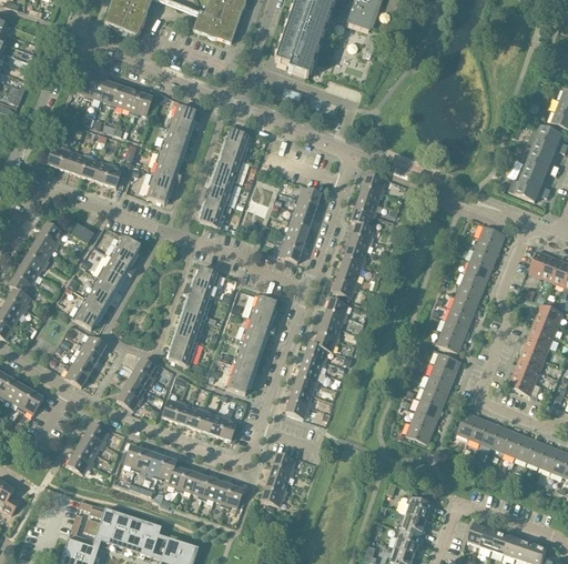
[(112,0),(110,2),(110,3),(110,8),(104,22),(137,36),(142,21),(143,21),(145,17),(146,12),(145,12),(151,0),(112,0)]
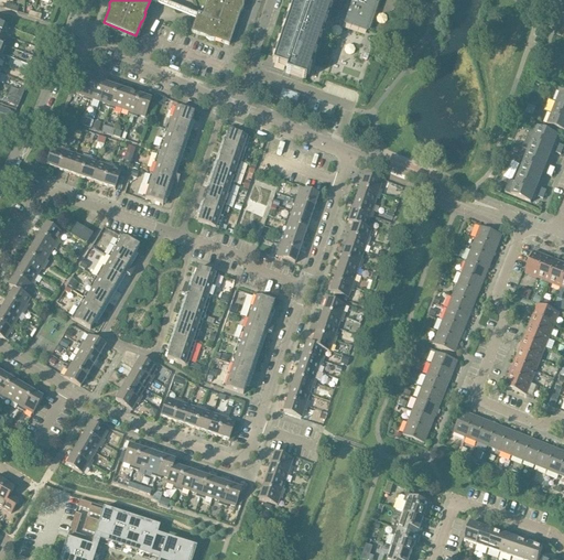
[(206,0),(203,11),(197,10),(191,29),(206,33),(205,34),(209,36),(214,36),(229,42),(240,9),(242,4),(243,0),(242,0),(206,0)]
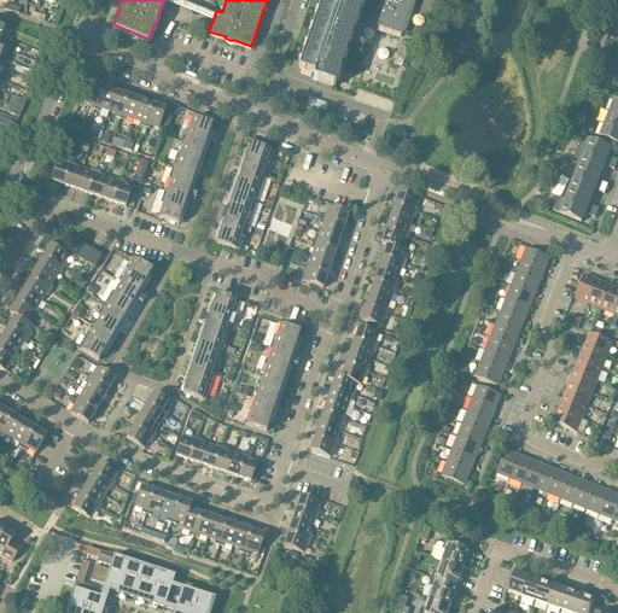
[(320,0),(298,64),(315,69),(313,75),(318,76),(334,82),(350,34),(361,4),(372,7),(368,17),(377,21),(377,19),(402,28),(412,0),(320,0)]
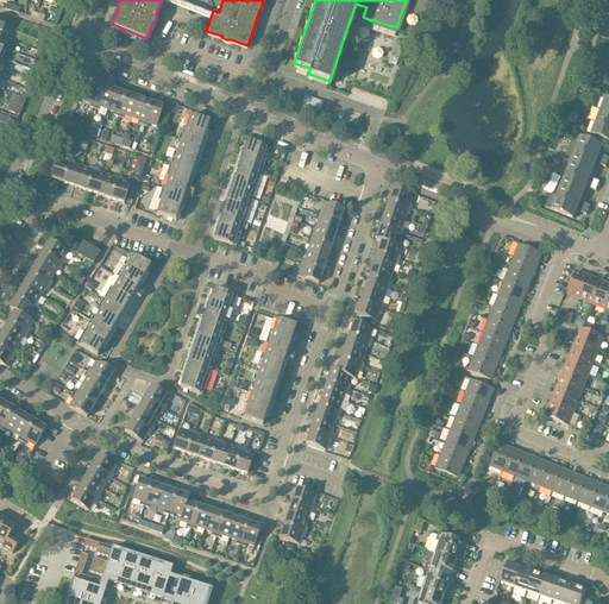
[(94,105),(102,82),(89,77),(82,98),(90,100),(89,104),(94,105)]
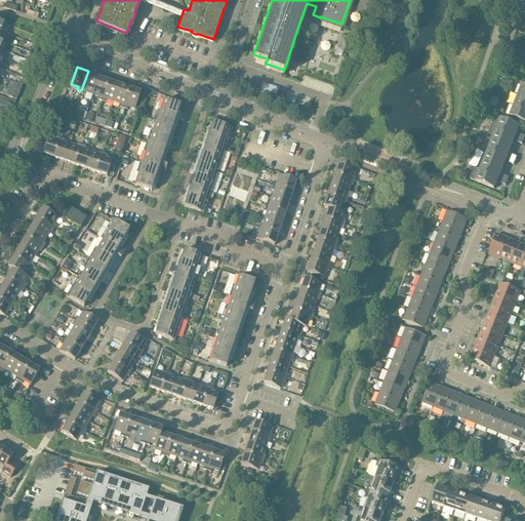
[(92,91),(98,75),(88,71),(81,90),(85,91),(86,89),(92,91)]
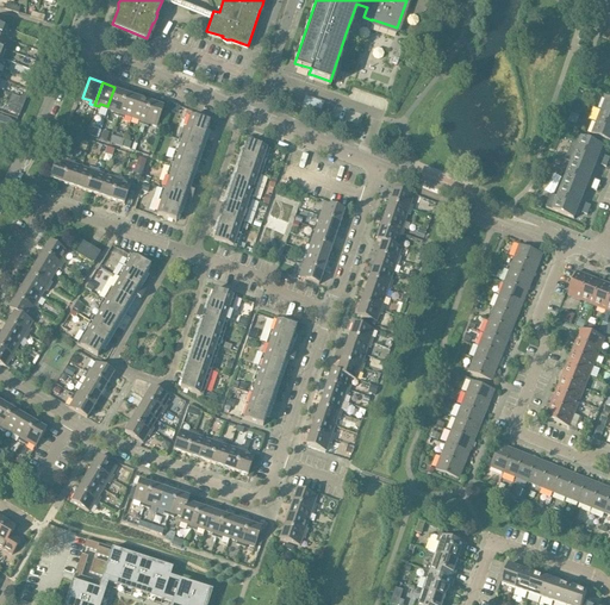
[(119,113),(126,91),(114,87),(107,106),(116,108),(114,112),(119,113)]
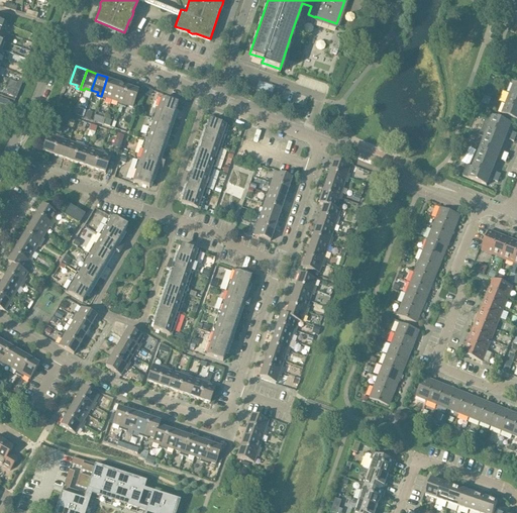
[(112,97),(117,81),(107,77),(101,96),(105,97),(106,95),(112,97)]
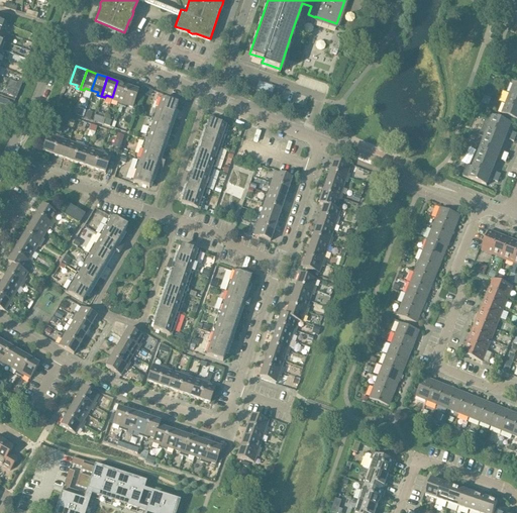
[(121,103),(128,84),(117,81),(112,97),(118,99),(117,102),(121,103)]
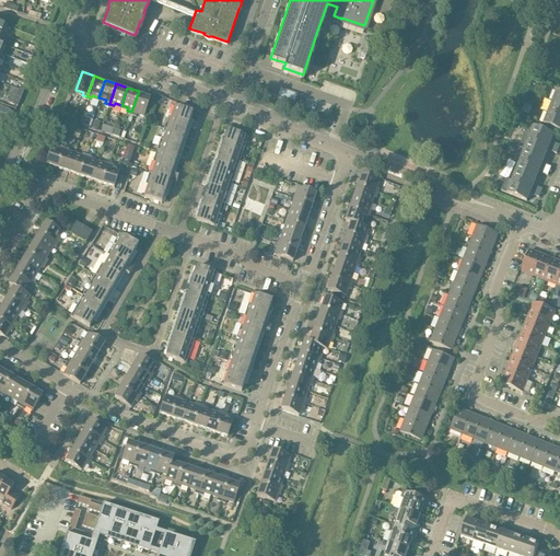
[(144,113),(150,95),(139,91),(131,112),(136,113),(137,111),(144,113)]
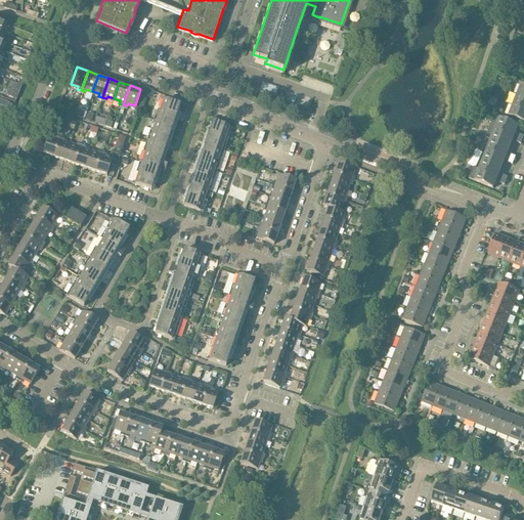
[(523,106),(523,94),(518,92),(514,102),(523,106)]
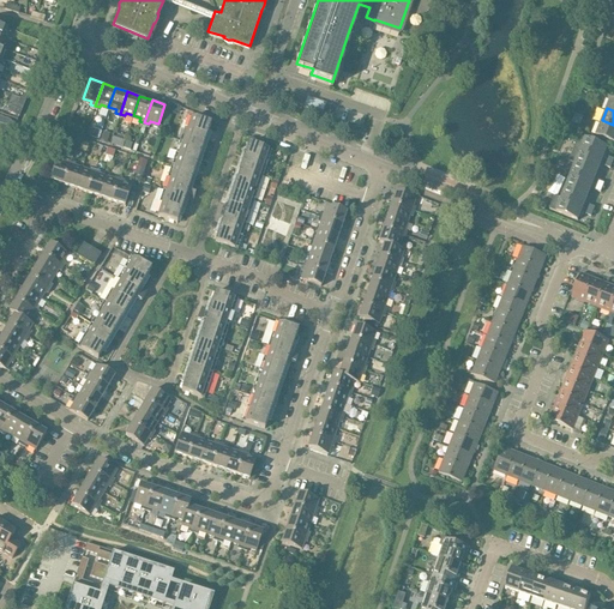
[(178,219),(211,120),(188,112),(155,211),(178,219)]
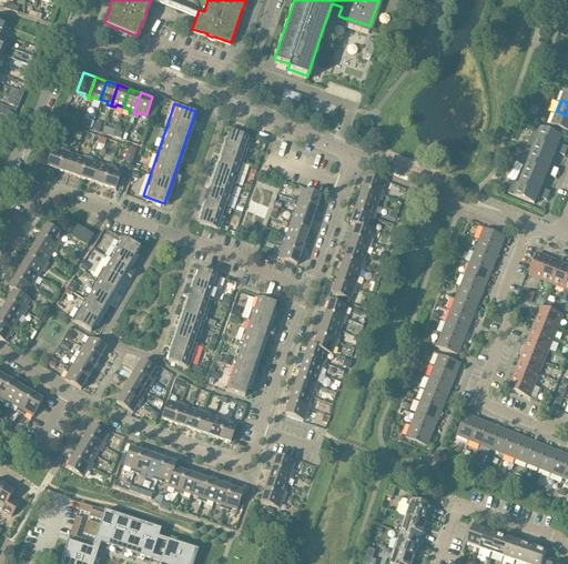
[(567,129),(567,116),(557,111),(553,123),(567,129)]
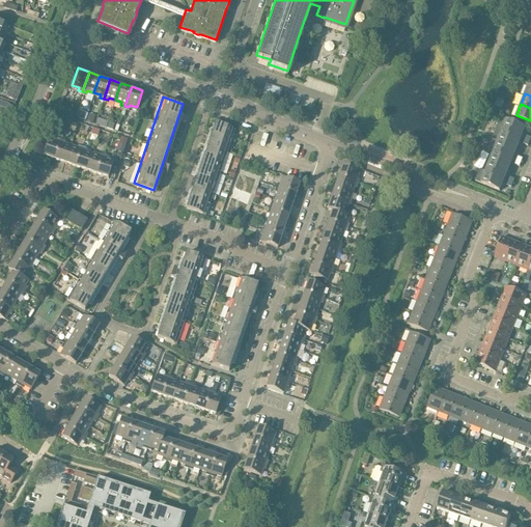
[(497,126),(502,129),(485,169),(479,167),(475,177),(499,188),(525,125),(501,114),(497,126)]
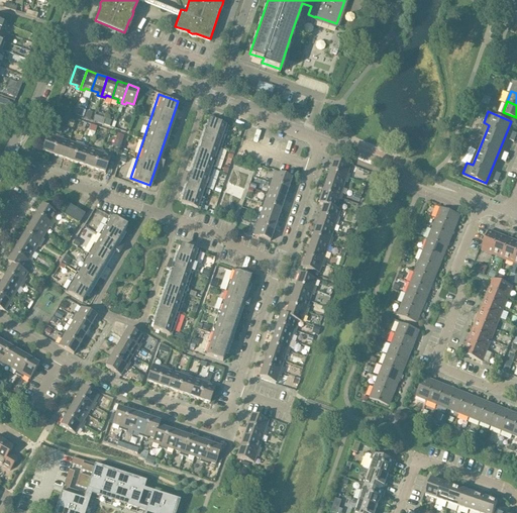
[(200,207),(229,124),(210,117),(181,201),(200,207)]
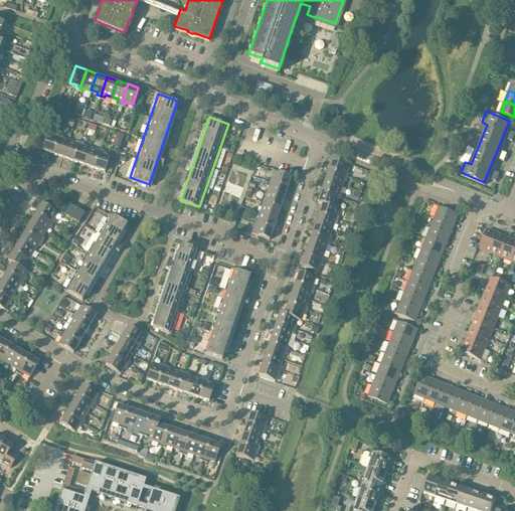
[(118,130),(115,138),(124,141),(127,133),(118,130)]
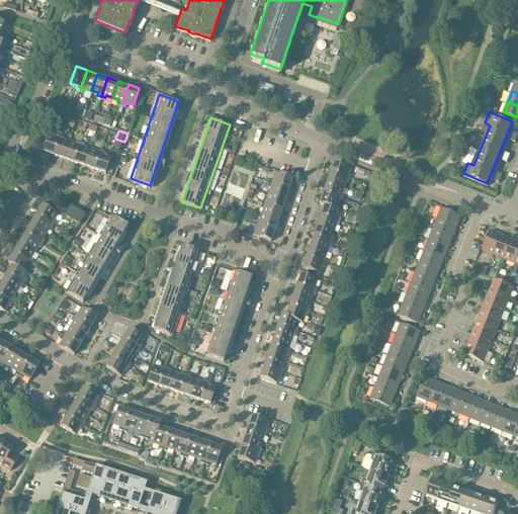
[(54,152),(60,133),(56,132),(55,134),(49,132),(42,148),(54,152)]
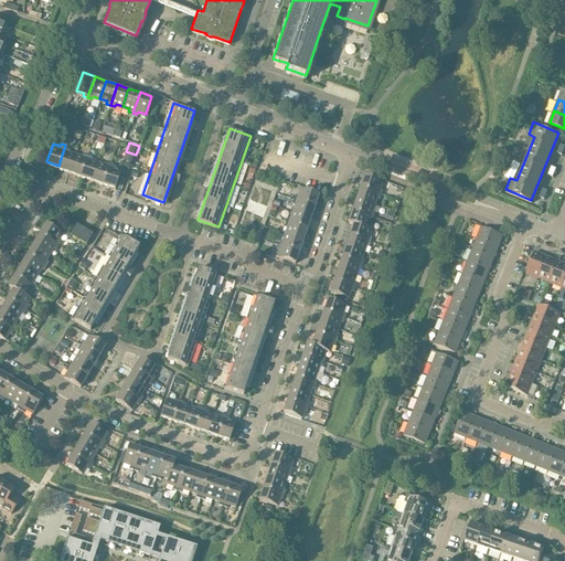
[(70,170),(76,151),(68,149),(70,147),(65,145),(59,166),(70,170)]
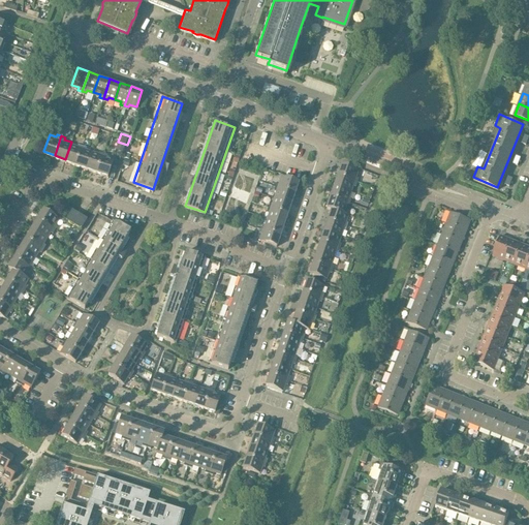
[(75,162),(83,143),(79,142),(78,144),(71,142),(65,159),(75,162)]
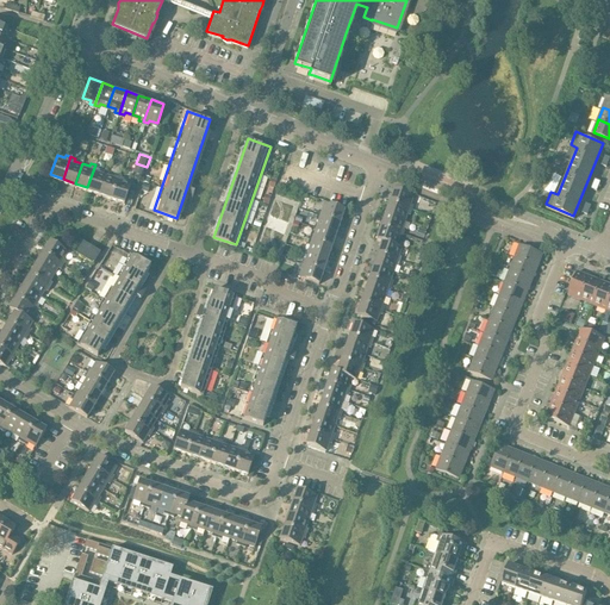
[(99,191),(106,172),(99,169),(100,166),(95,164),(87,187),(99,191)]
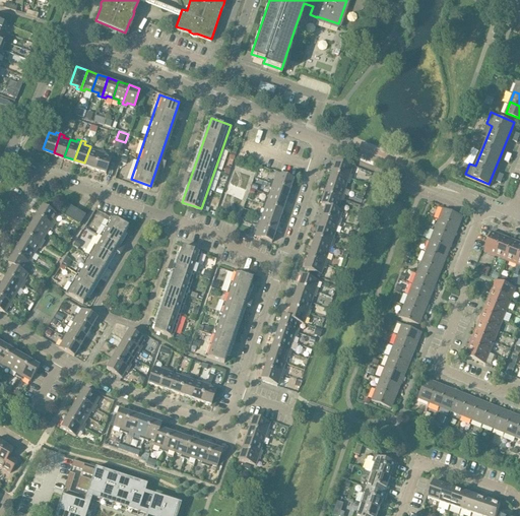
[(95,167),(102,147),(98,146),(96,148),(90,146),(84,163),(95,167)]
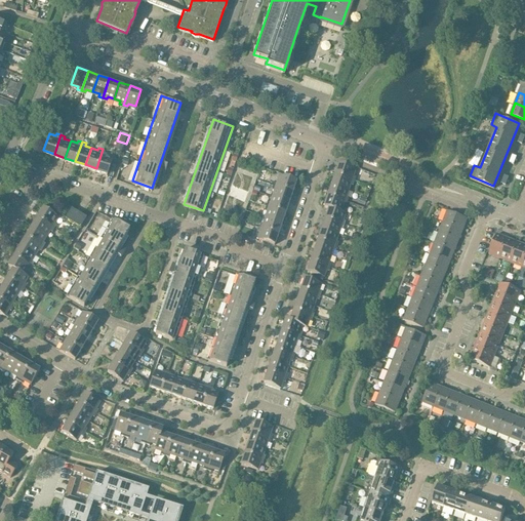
[(108,172),(113,155),(106,153),(107,151),(103,149),(96,168),(108,172)]
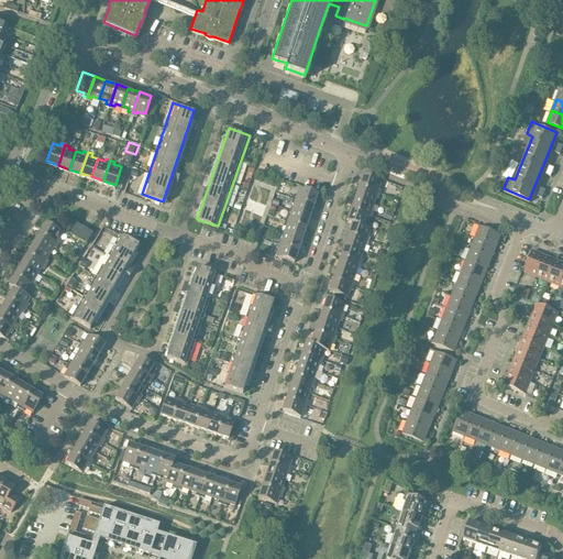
[(378,185),(382,178),(363,172),(359,184),(379,190),(382,186),(378,185)]
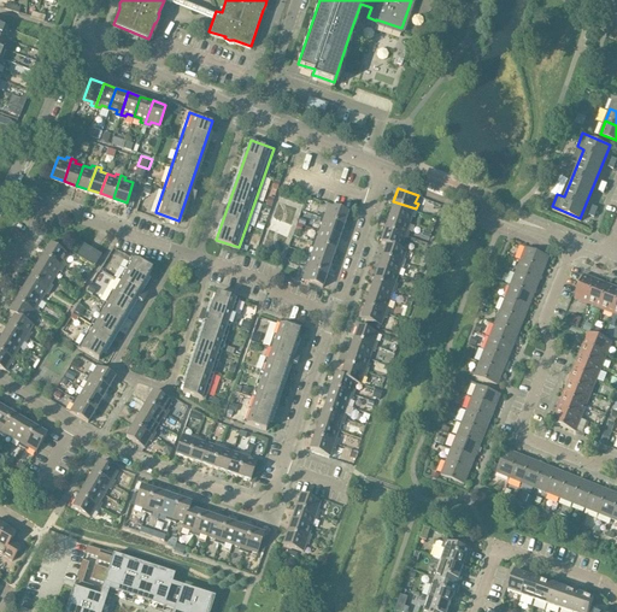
[(139,200),(136,207),(144,210),(146,202),(139,200)]
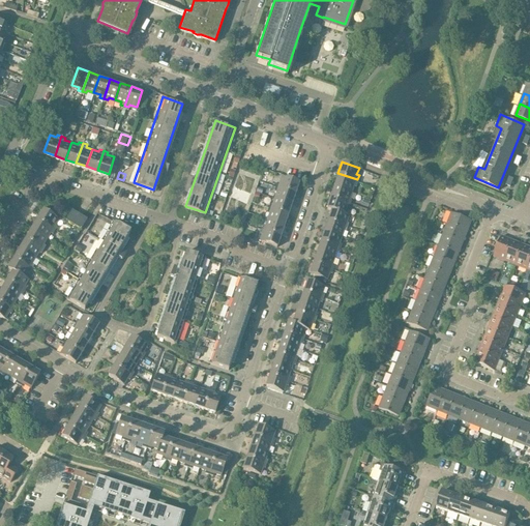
[(356,183),(357,179),(337,173),(334,183),(351,190),(354,182),(356,183)]
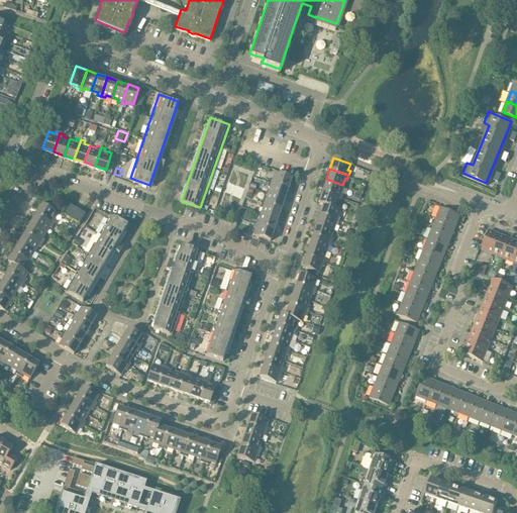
[(288,186),(292,175),(275,170),(273,176),(270,176),(269,179),(288,186)]
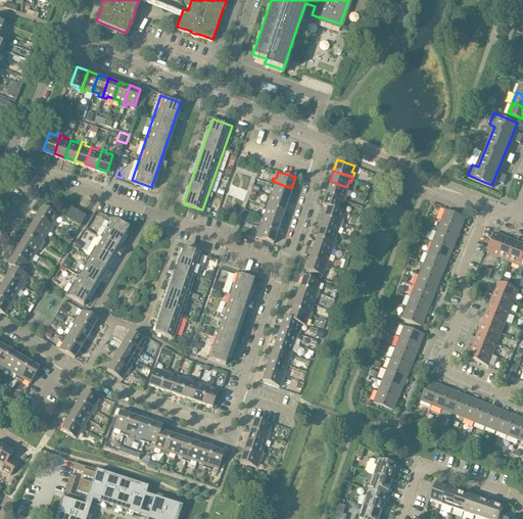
[(287,198),(291,188),(272,181),(270,186),(273,186),(271,193),(287,198)]
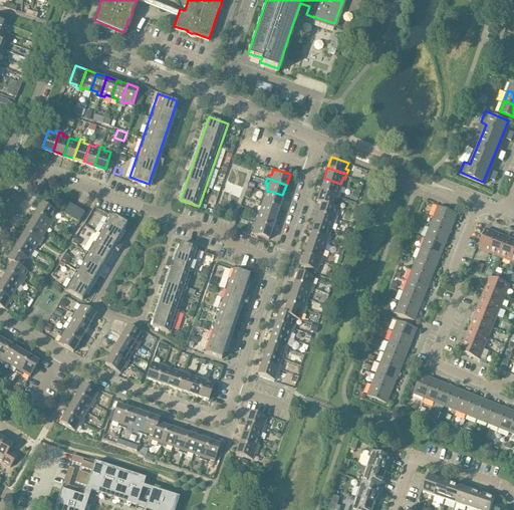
[(338,190),(340,184),(324,178),(320,188),(339,195),(341,191),(338,190)]
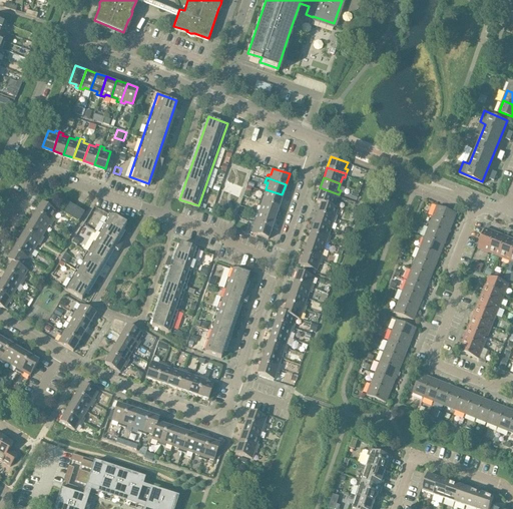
[(338,198),(339,194),(320,187),(316,198),(321,200),(321,199),(333,203),(336,197),(338,198)]
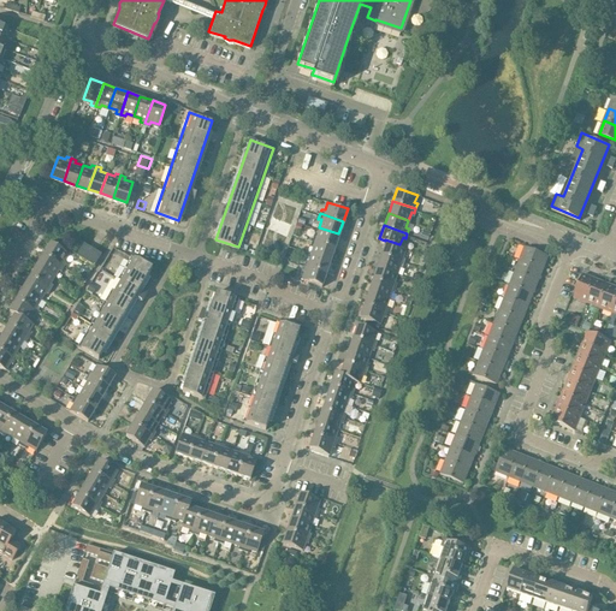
[(335,247),(338,233),(319,227),(317,235),(313,233),(312,238),(335,247)]
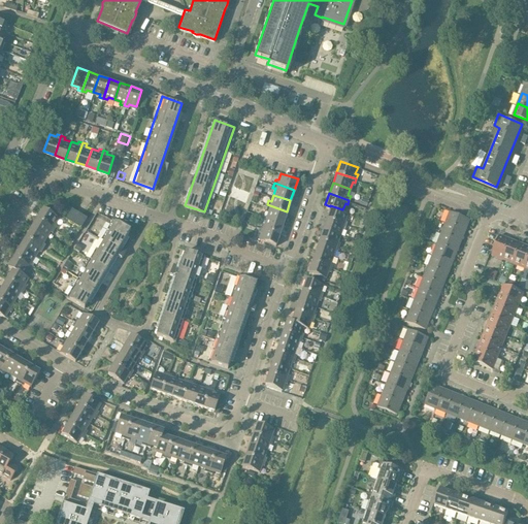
[(283,222),(287,211),(267,204),(266,208),(268,209),(266,216),(283,222)]
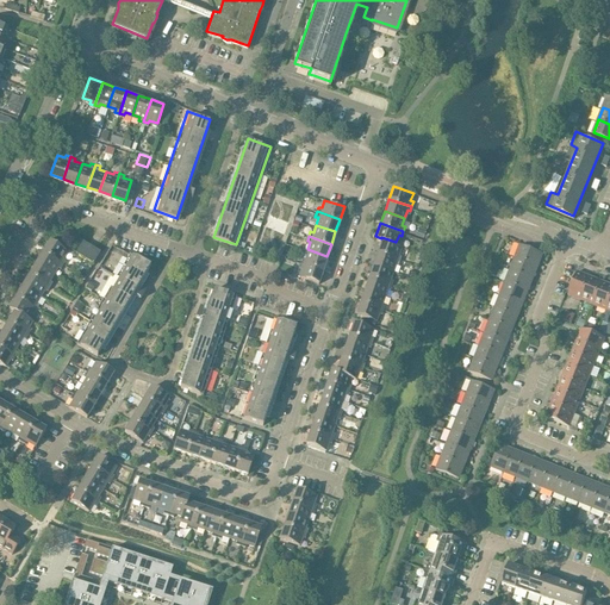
[(63,255),(68,248),(50,237),(43,249),(63,261),(66,257),(63,255)]
